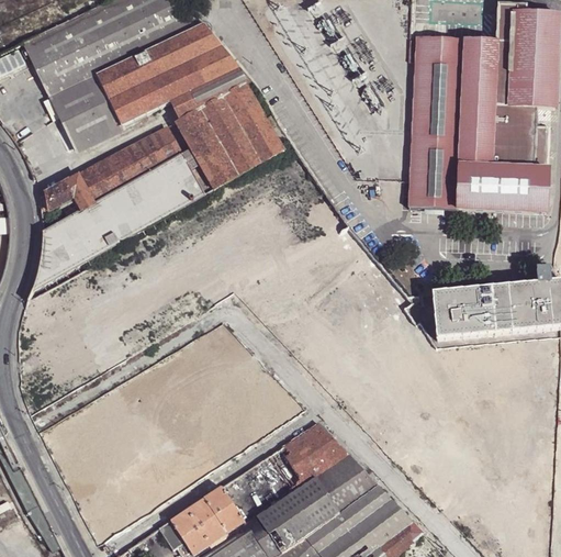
[(81,0),(0,35),(0,63),(134,9),(142,20),(183,0),(81,0)]
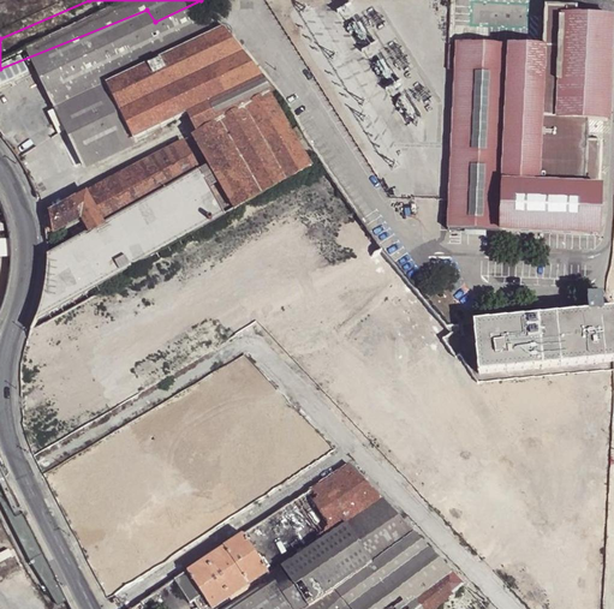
[(540,112),(584,114),(607,115),(609,77),(610,49),(613,12),(576,10),(576,1),(544,0),(542,41),(540,112)]
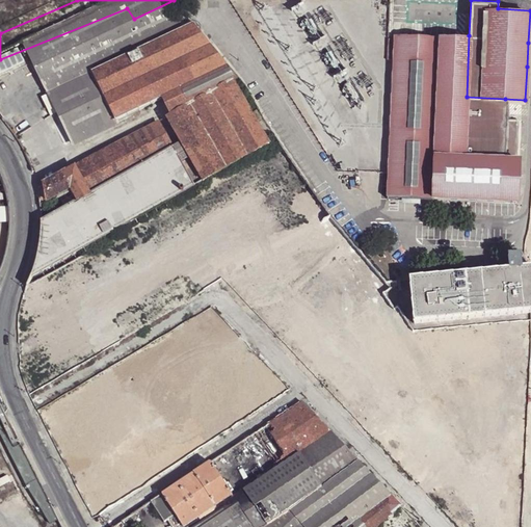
[(90,69),(113,116),(160,94),(229,61),(193,19),(183,23),(90,69)]
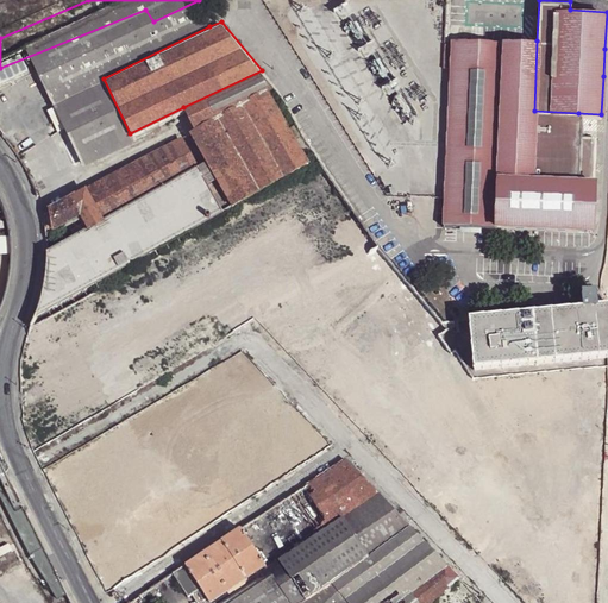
[(495,224),(495,174),(501,39),(451,37),(451,39),(450,63),(444,193),(443,220),(476,223),(495,224)]
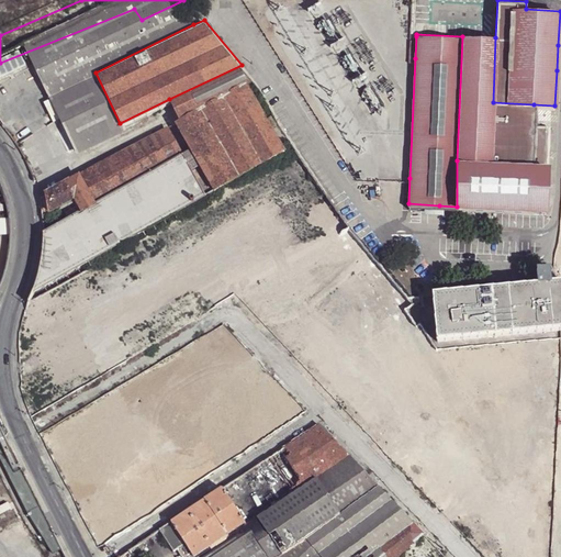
[(530,166),(533,121),(534,104),(493,102),(495,37),(462,36),(457,160),(530,166)]
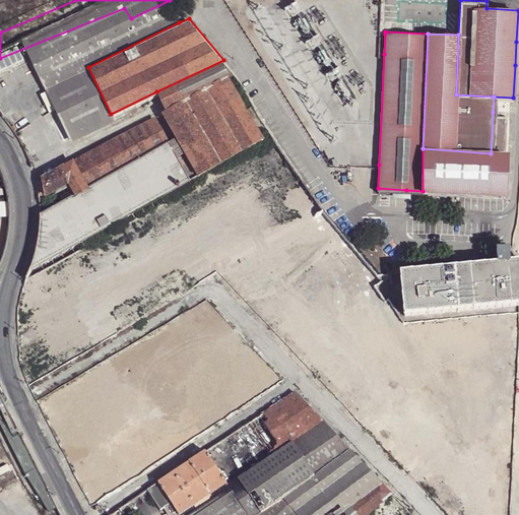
[(0,86),(12,105),(69,78),(58,57),(0,84),(0,86)]
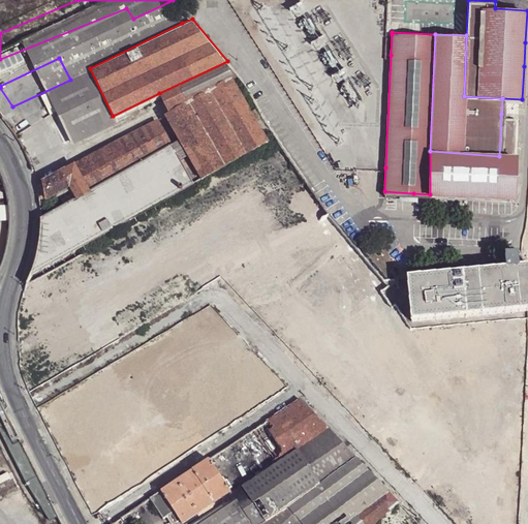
[(227,61),(159,93),(169,111),(231,75),(231,76),(237,72),(227,61)]
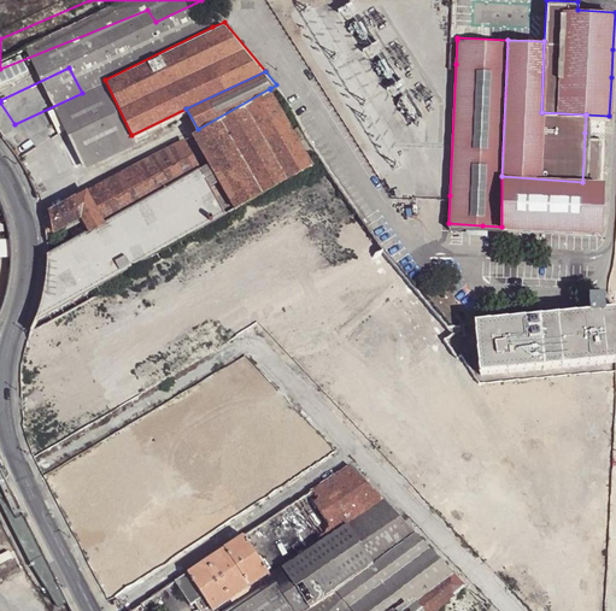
[(312,162),(270,89),(270,88),(198,129),(193,131),(209,160),(220,182),(234,206),(312,162)]
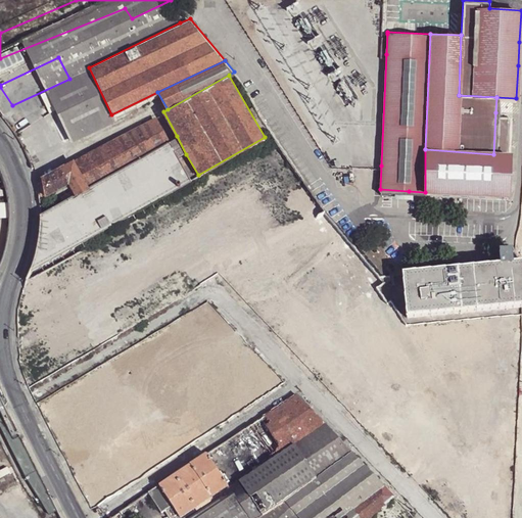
[(493,154),(508,154),(510,113),(495,112),(493,154)]
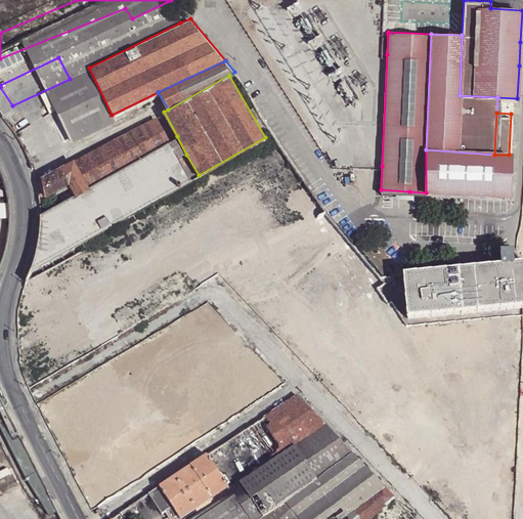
[(177,136),(169,140),(179,159),(186,155),(177,136)]
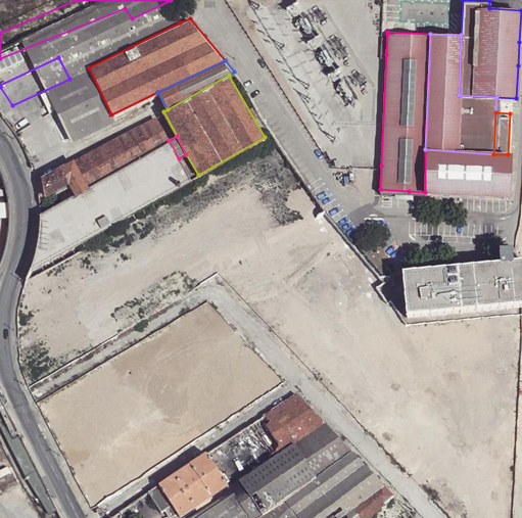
[(79,158),(36,181),(39,199),(47,195),(47,192),(68,180),(77,193),(41,214),(39,214),(39,222),(39,228),(38,237),(36,247),(33,257),(29,269),(25,278),(42,268),(149,208),(193,183),(179,158),(169,140),(168,140),(93,183),(79,158)]
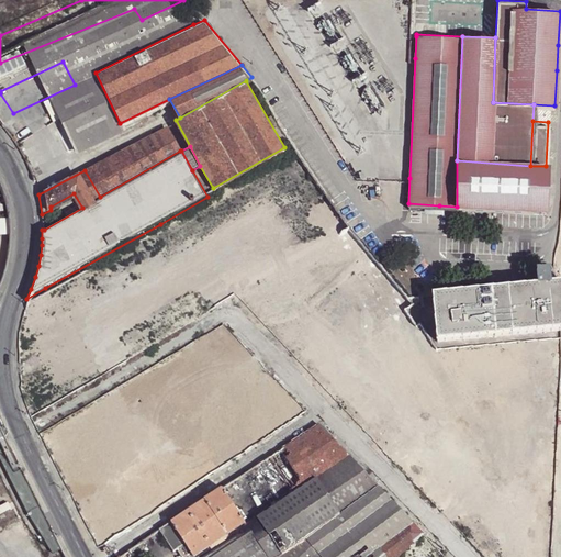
[(549,166),(546,166),(530,166),(457,160),(457,207),(520,210),(541,210),(547,210),(549,166)]
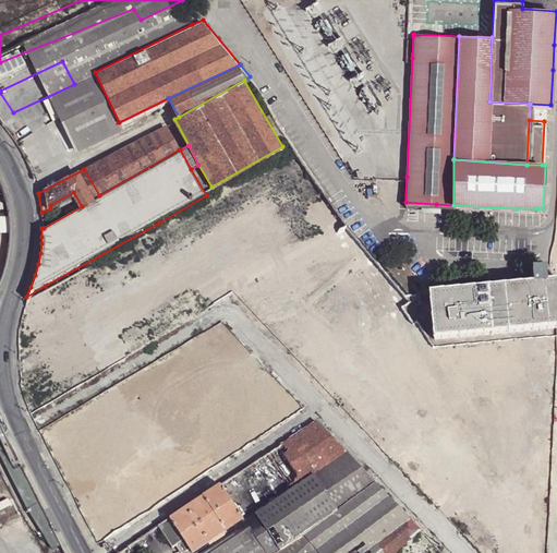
[(225,205),(264,271),(333,229),(293,164),(225,205)]
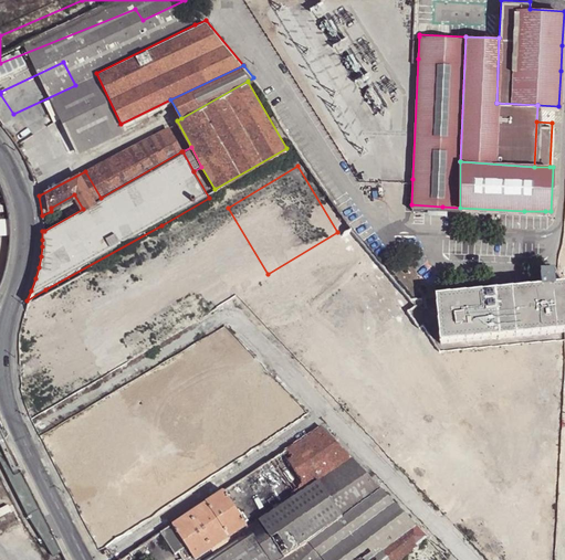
[(540,282),(553,281),(552,267),(539,268),(540,282)]
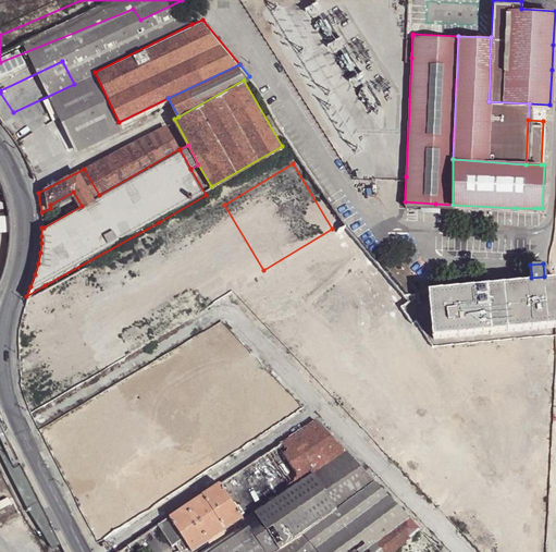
[(555,321),(555,274),(544,277),(531,278),(468,283),(454,284),(428,287),(432,334),(555,321)]
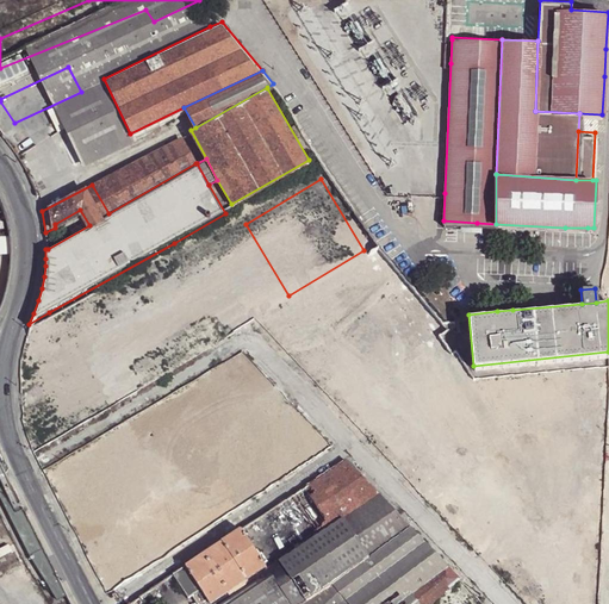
[(259,365),(61,481),(124,578),(331,441),(259,365)]
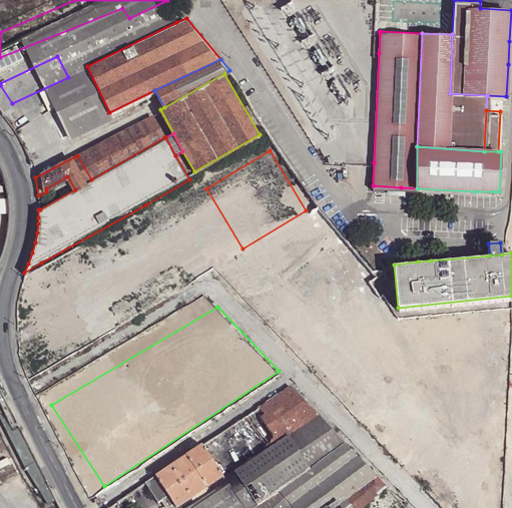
[(6,454),(0,457),(0,463),(9,459),(6,454)]
